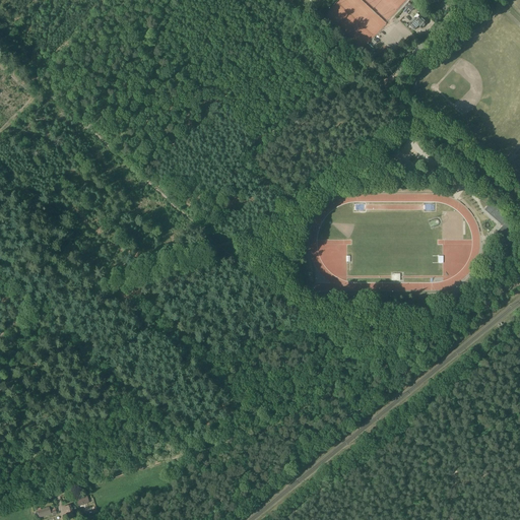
[(405,6),(411,11),(416,6),(410,1),(405,6)]
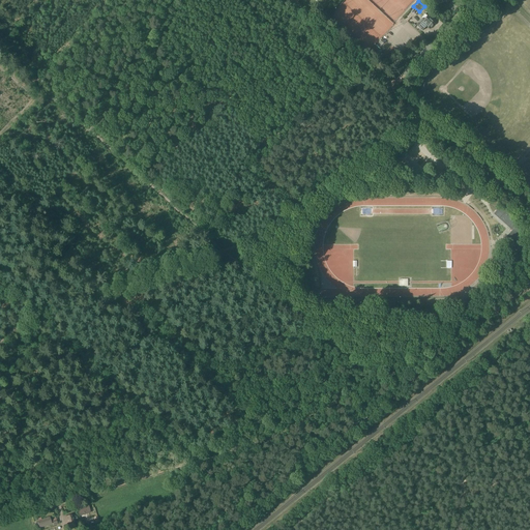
[(422,19),(416,25),(422,30),(427,26),(430,29),(435,24),(433,22),(433,21),(431,18),(430,19),(424,13),(421,18),(422,19)]
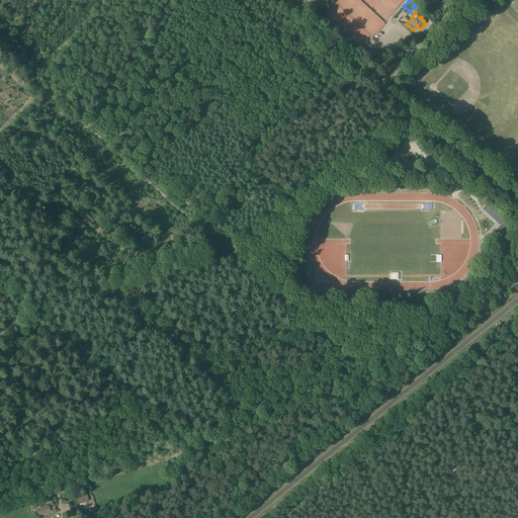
[(505,240),(517,225),(490,200),(482,209),(501,226),(496,231),(505,240)]
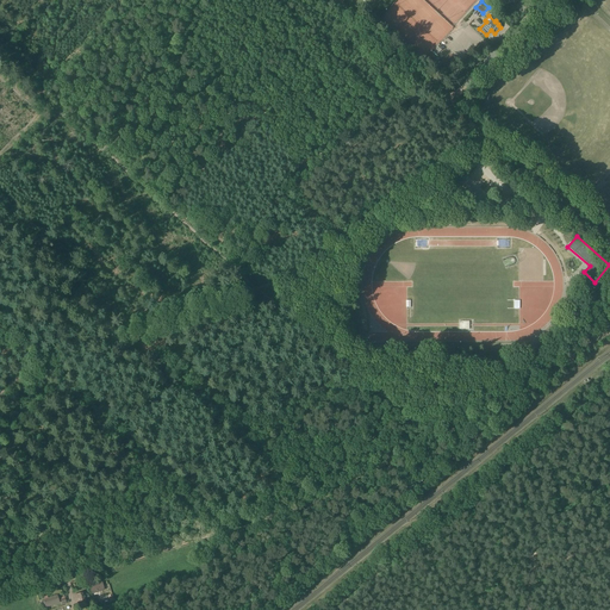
[(89,584),(92,593),(105,590),(101,579),(89,584)]
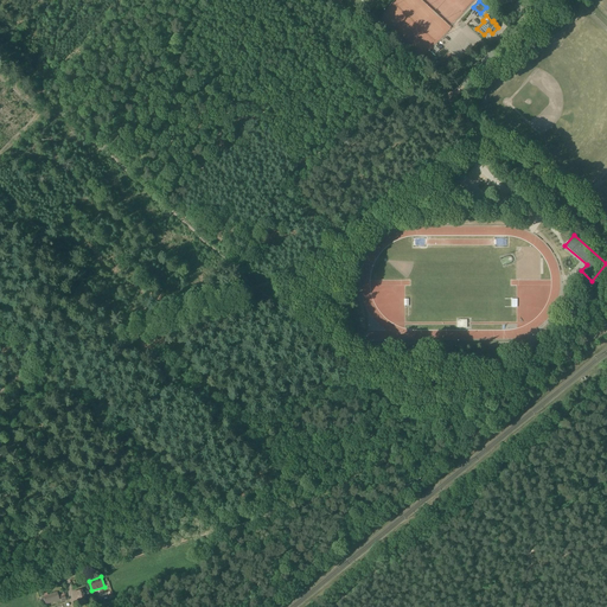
[(83,589),(72,592),(75,598),(78,596),(80,602),(85,600),(84,595),(88,594),(87,590),(83,592),(83,589)]
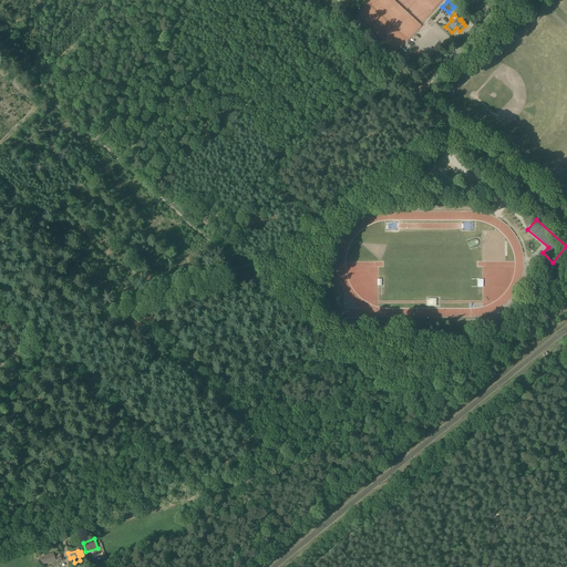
[(52,554),(44,556),(43,554),(40,555),(40,557),(42,565),(54,560),(54,559),(52,554)]
